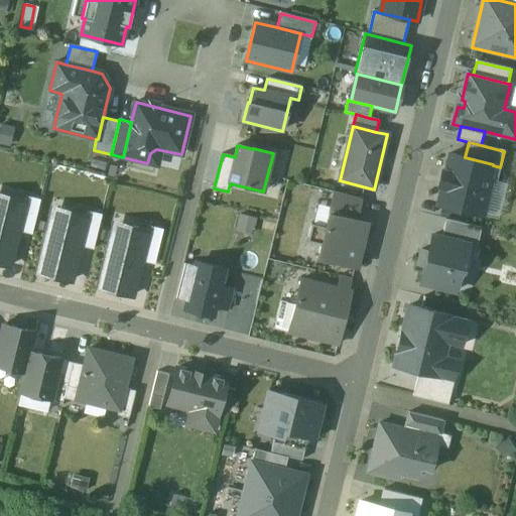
[(465,157),(450,154),(445,172),(441,171),(438,185),(442,186),(437,205),(483,216),(491,180),(489,180),(493,165),(493,164),(465,157)]
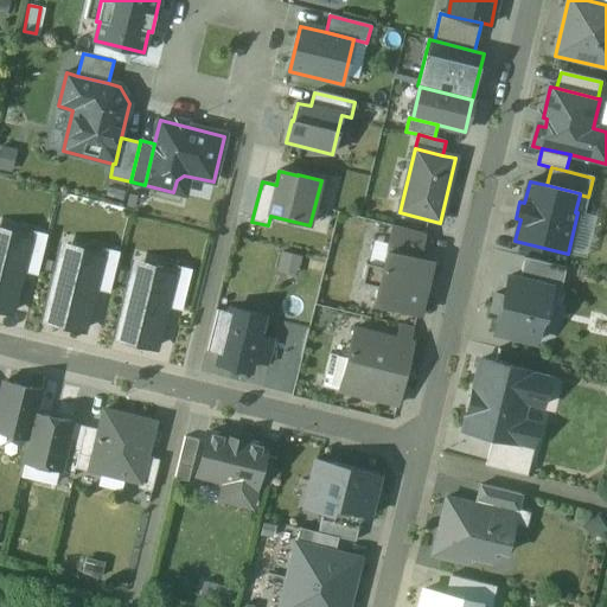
[(425,234),(393,225),(387,251),(419,259),(425,234)]
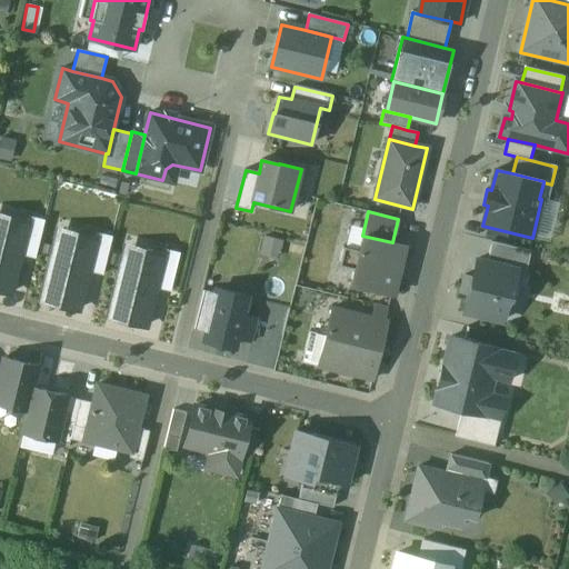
[(45,220),(28,216),(26,225),(27,225),(20,255),(35,259),(45,220)]
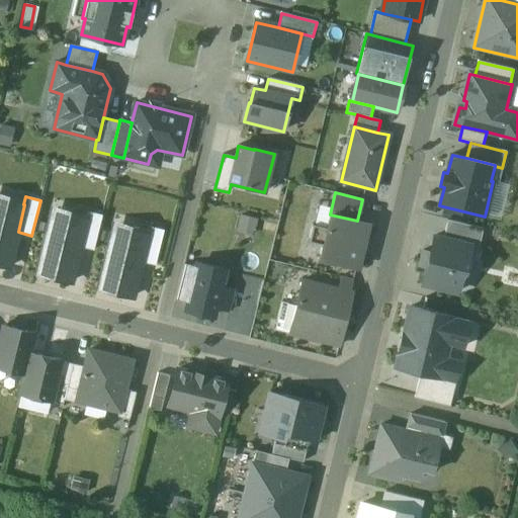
[(8,206),(0,204),(0,264),(9,267),(18,232),(24,204),(23,204),(10,200),(8,206)]
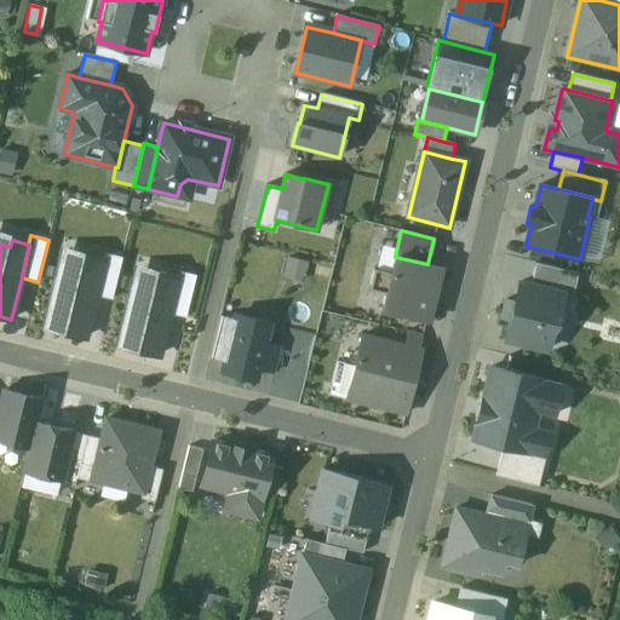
[(103,263),(95,296),(112,300),(122,258),(104,253),(102,263),(103,263)]
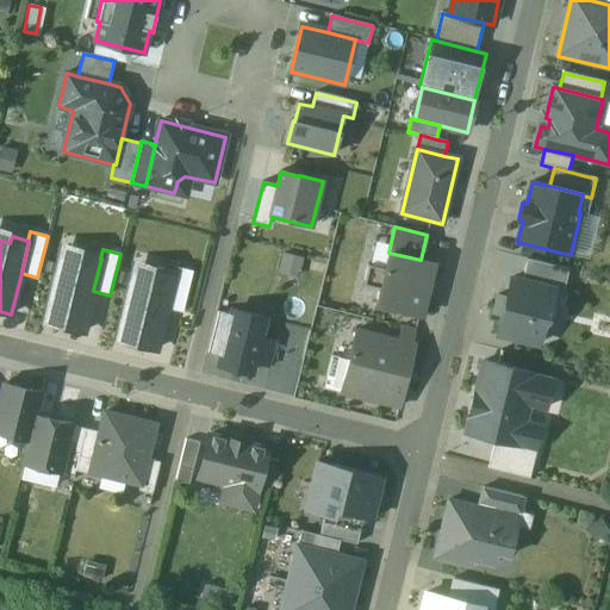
[(421,260),(388,253),(385,269),(368,265),(363,286),(379,290),(375,305),(422,317),(435,263),(421,260)]
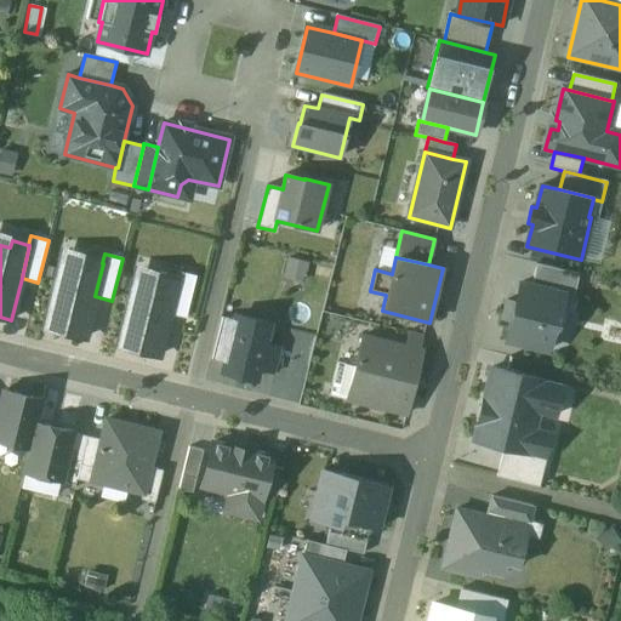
[(84,266),(62,261),(45,329),(85,339),(95,296),(103,263),(102,263),(85,258),(84,266)]
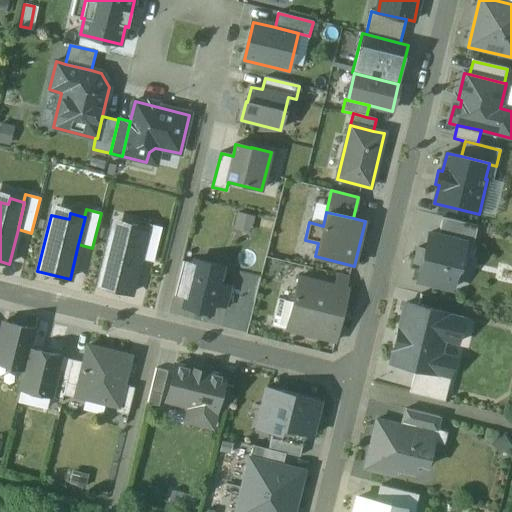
[(477,226),(442,218),(438,236),(459,241),(459,243),(473,246),(477,226)]
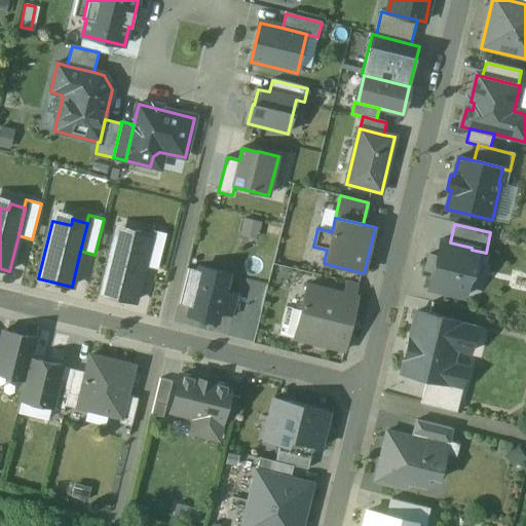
[(165,234),(151,230),(149,237),(150,238),(143,266),(157,270),(165,234)]
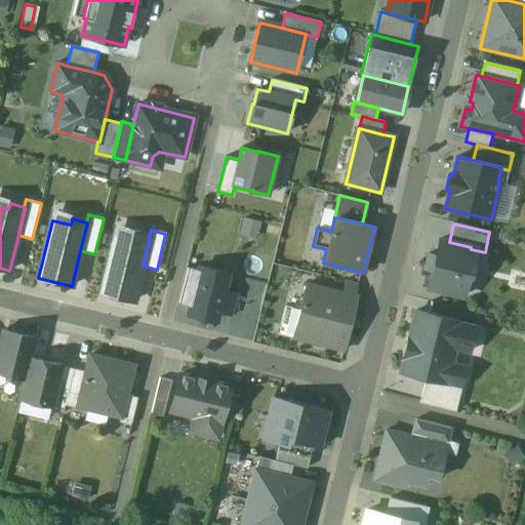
[(133,240),(115,236),(101,293),(134,301),(143,266),(150,238),(149,237),(134,234),(133,240)]
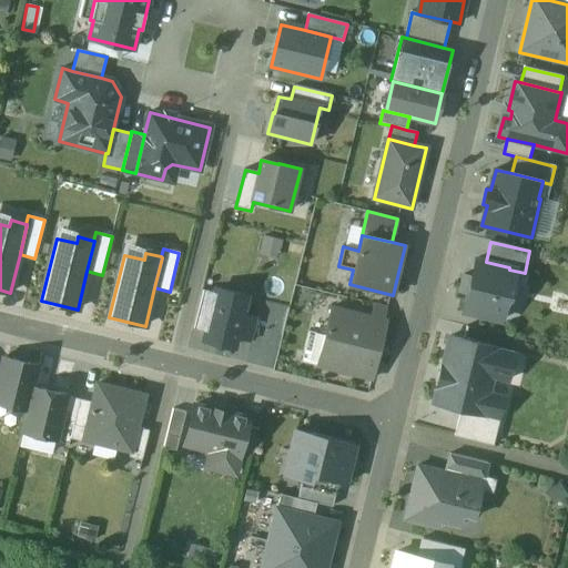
[(486,262),(477,260),(473,276),(465,275),(460,293),(468,295),(464,312),(501,321),(505,306),(511,307),(517,285),(506,283),(509,270),(509,267),(486,262)]
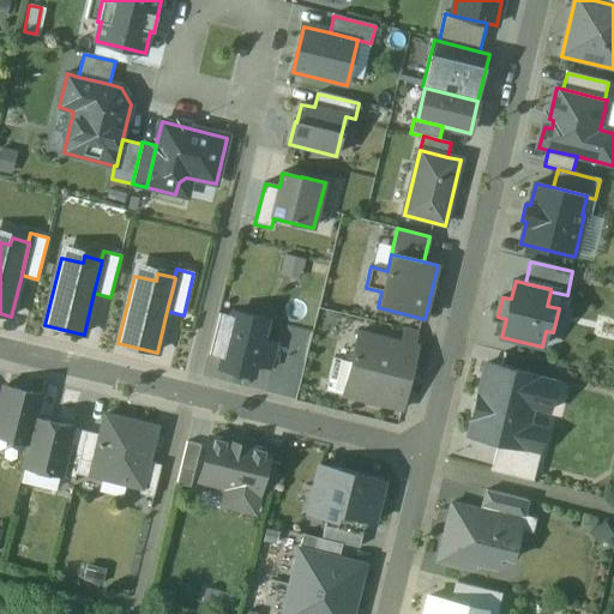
[(266,320),(235,312),(234,317),(224,359),(223,359),(221,368),(252,375),(266,320)]
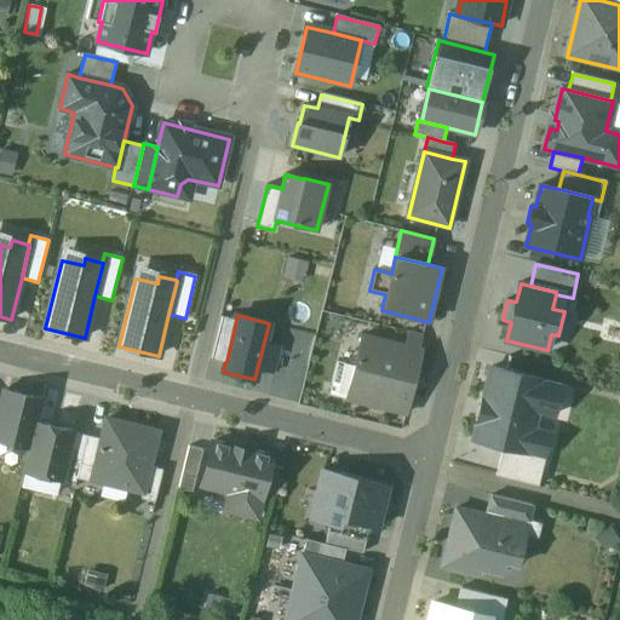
[(236,320),(220,316),(211,359),(225,362),(227,362),(236,320)]
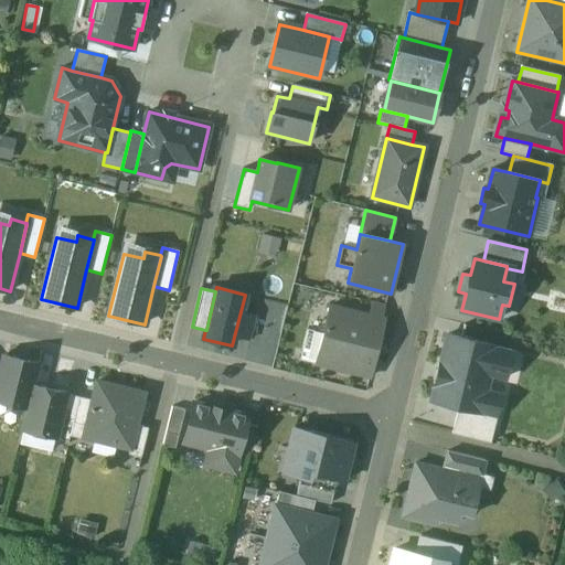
[(385,306),(371,302),(369,316),(382,319),(385,306)]
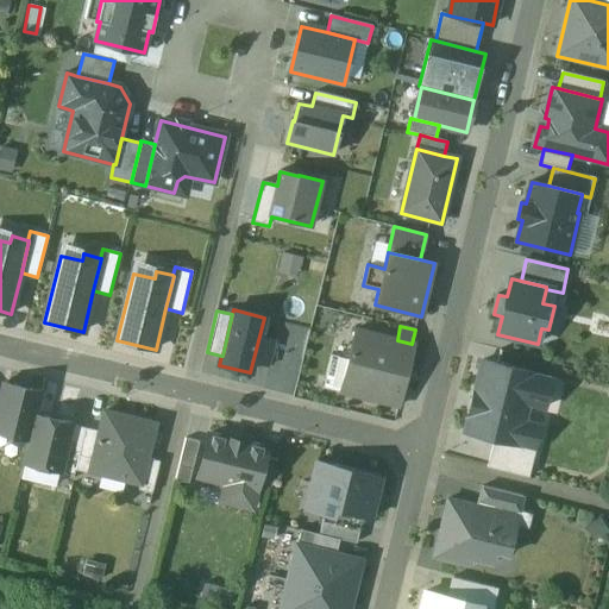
[(397,340),(356,330),(340,393),(399,407),(414,344),(397,340)]
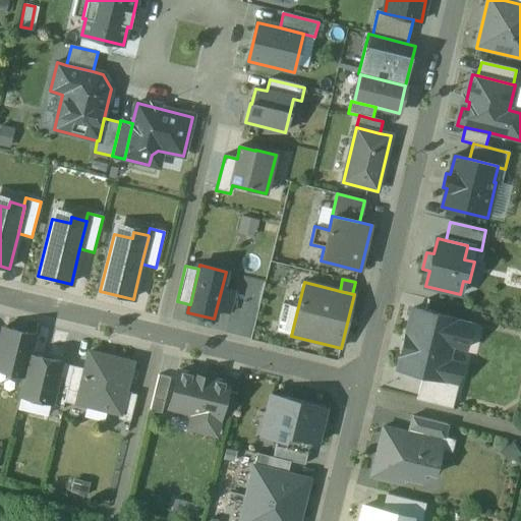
[(457,320),(413,308),(398,370),(422,377),(442,381),(443,380),(451,345),(467,349),(472,326),(457,322),(457,320)]
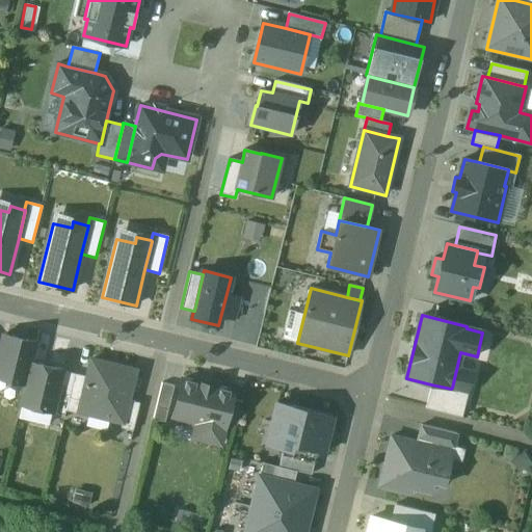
[(35,343),(3,336),(0,347),(0,377),(25,383),(30,364),(35,343)]
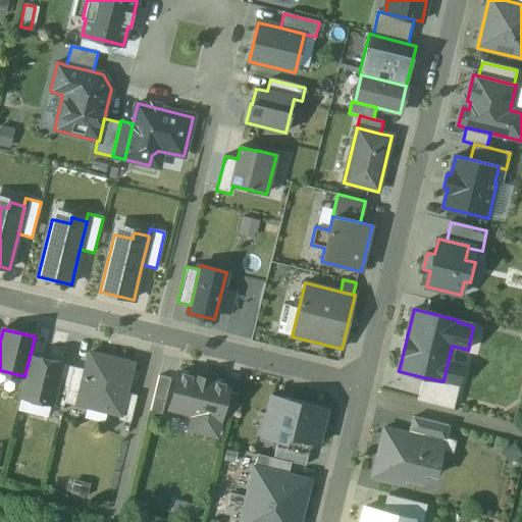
[(133,364),(90,353),(85,370),(76,404),(120,415),(125,393),(133,364)]
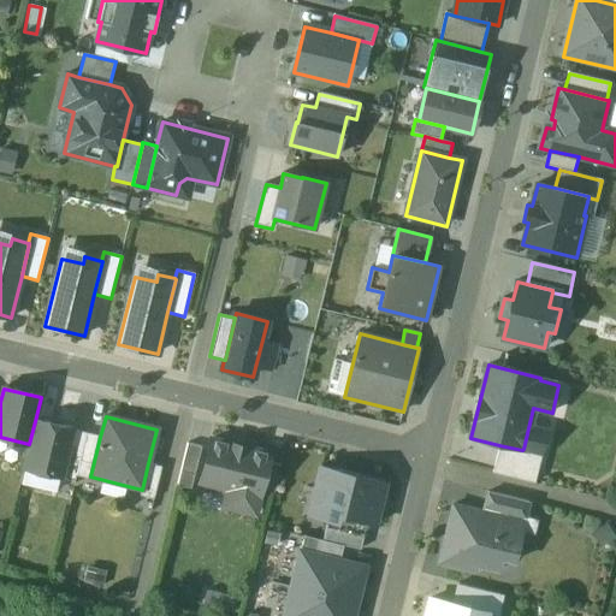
[(72,430),(35,421),(29,444),(24,468),(61,477),(64,463),(72,430)]
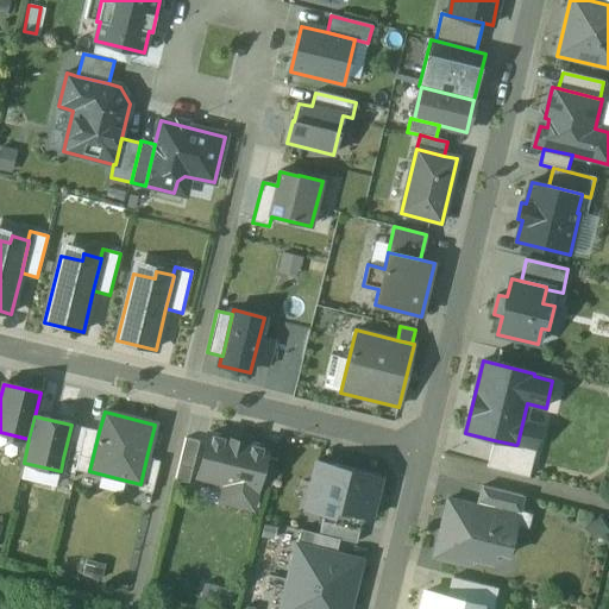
[(86,428),(71,425),(63,458),(77,462),(86,428)]
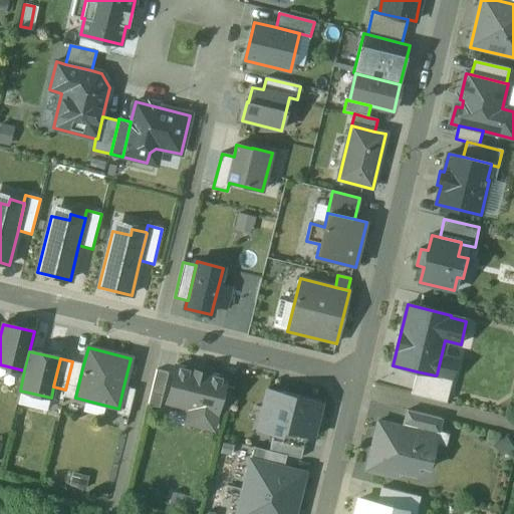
[(83,364),(72,361),(65,390),(63,397),(75,400),(75,398),(83,364)]
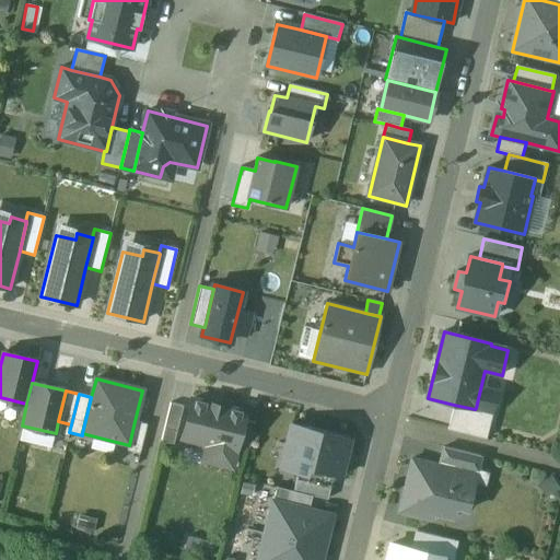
[(245,412),(191,400),(182,439),(194,441),(200,438),(207,448),(203,461),(231,467),(236,446),(243,420),(245,412)]
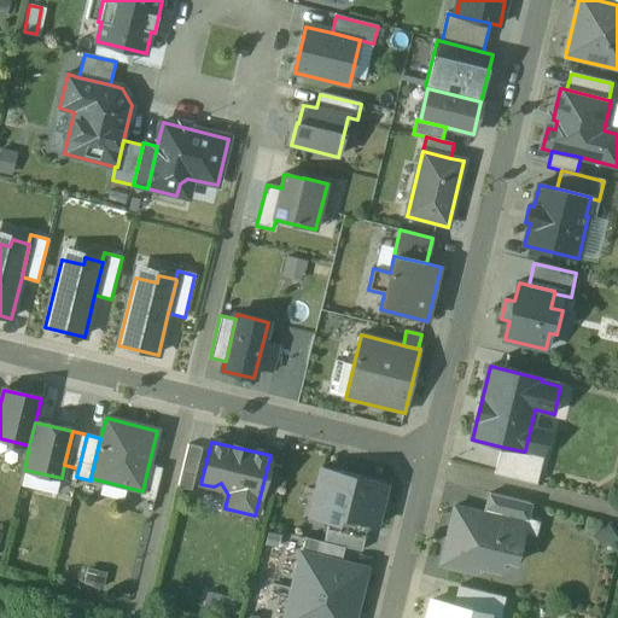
[(202,449),(188,445),(178,488),(192,491),(202,449)]
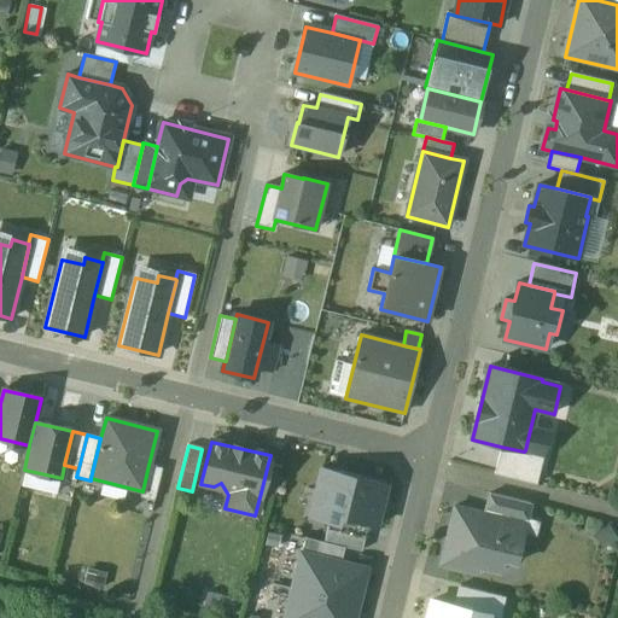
[(524,452),(501,447),(494,474),(536,485),(543,455),(525,450),(524,452)]
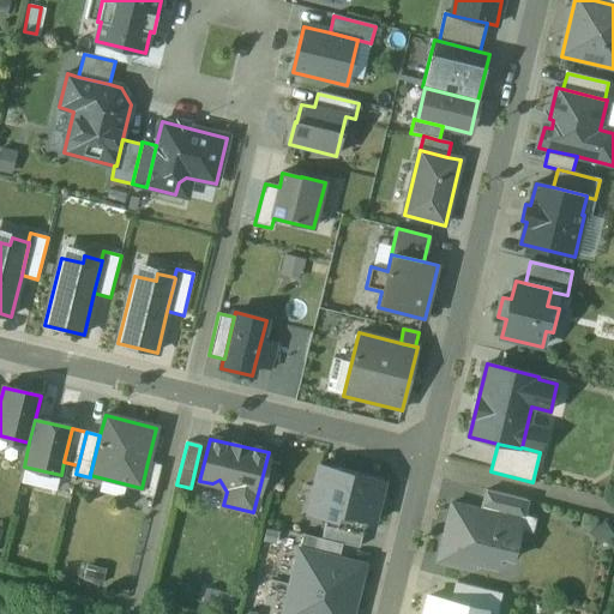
[(281,464),(266,461),(259,489),(274,493),(281,464)]
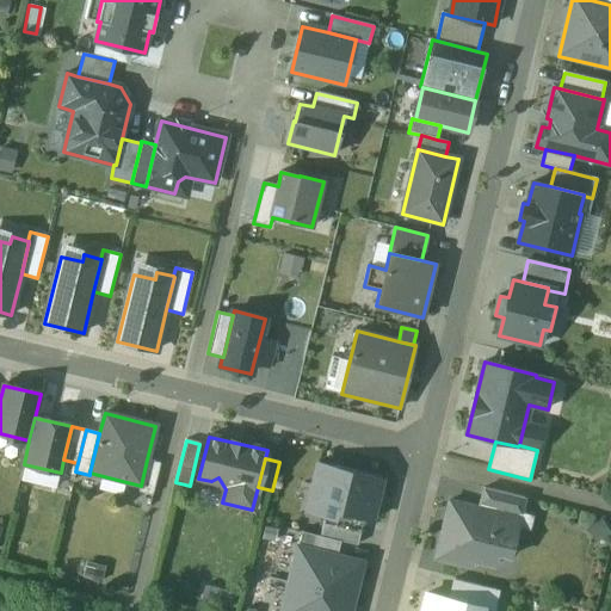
[(160,463),(147,460),(141,486),(139,493),(153,495),(160,463)]
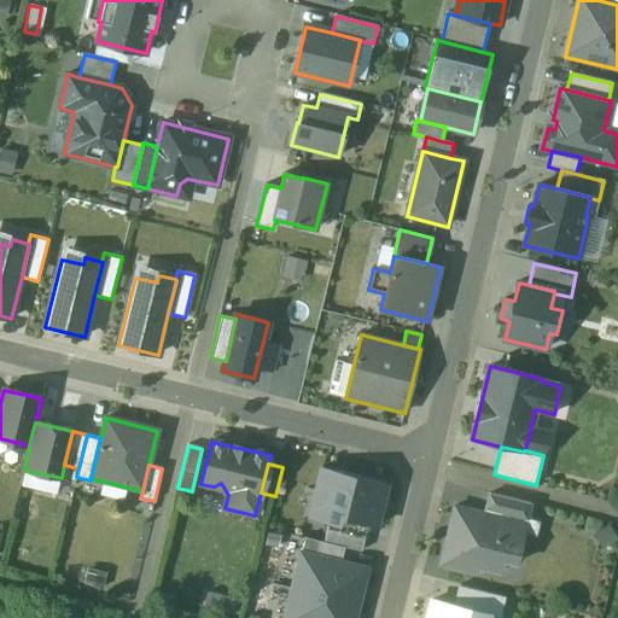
[(388,483),(322,467),(310,518),(328,523),(337,525),(338,518),(368,525),(377,528),(388,483)]
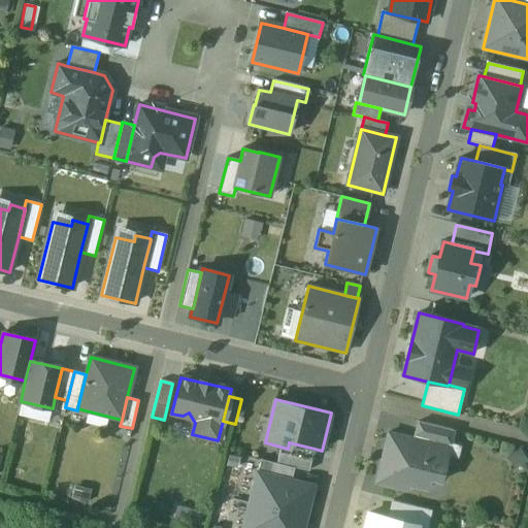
[(453,430),(419,422),(415,439),(415,440),(449,449),(453,430)]
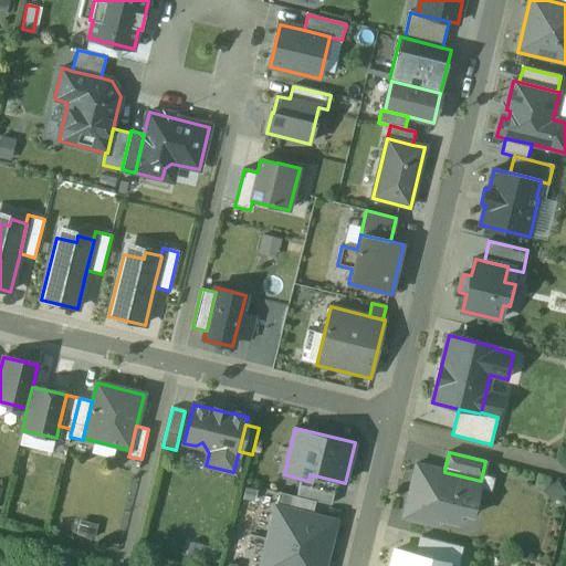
[(444,471),(416,464),(404,517),(437,526),(438,520),(458,525),(460,514),(472,516),(481,481),(444,472),(444,471)]
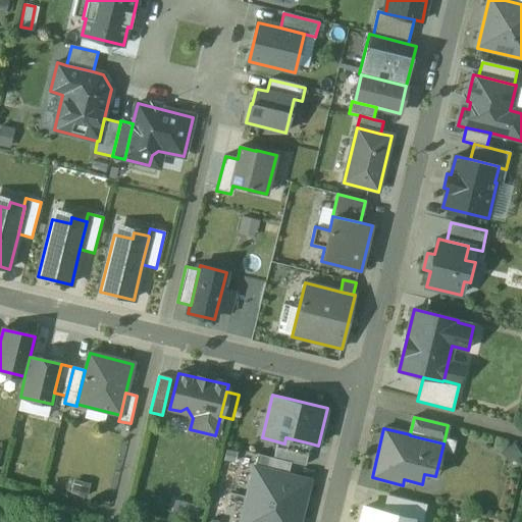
[(306,467),(310,450),(311,444),(285,437),(284,444),(277,441),(273,459),(291,463),(306,467)]
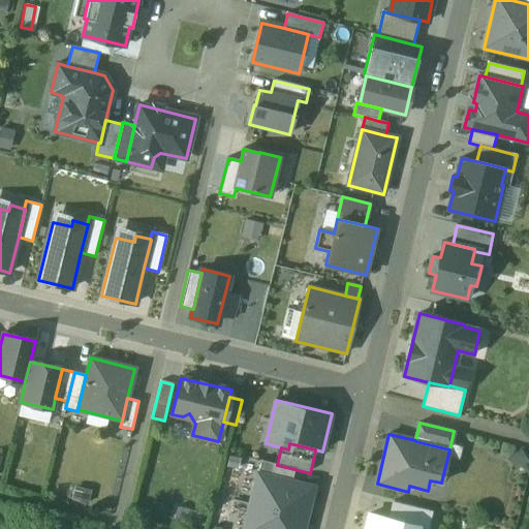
[(261,461),(258,473),(291,483),(294,469),(277,465),(261,461)]
